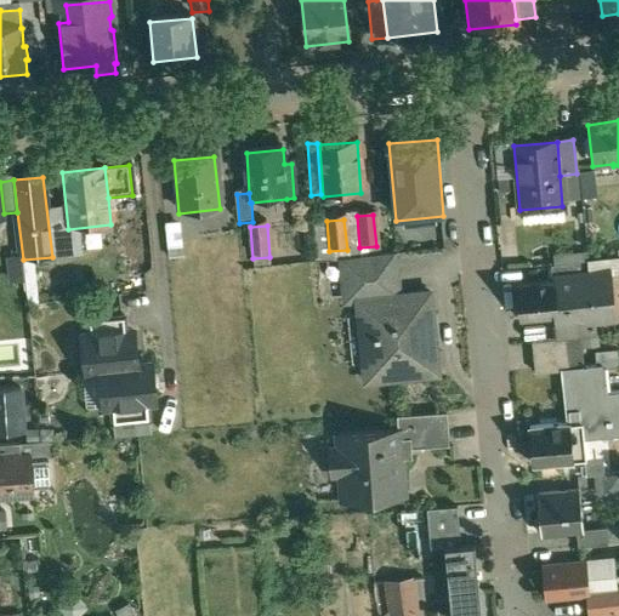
[(395,256),(350,261),(352,283),(385,279),(397,278),(395,256)]
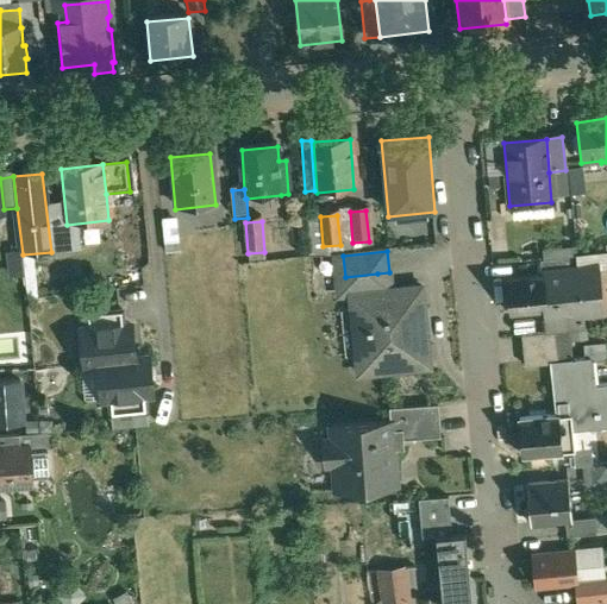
[(568,260),(539,263),(542,278),(570,275),(568,260)]
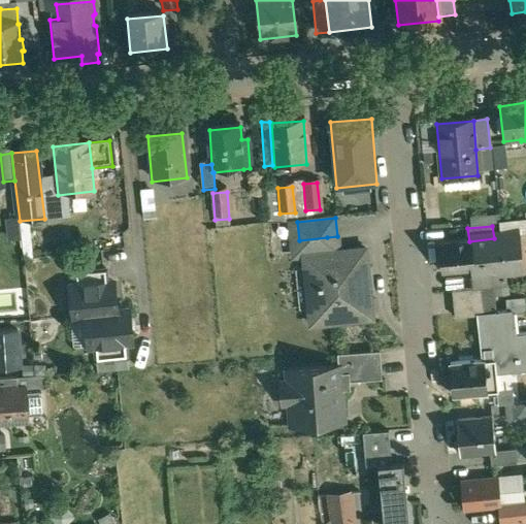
[(469,241),(438,244),(440,274),(468,271),(470,291),(480,290),(504,288),(502,274),(520,273),(517,236),(494,238),(469,241)]
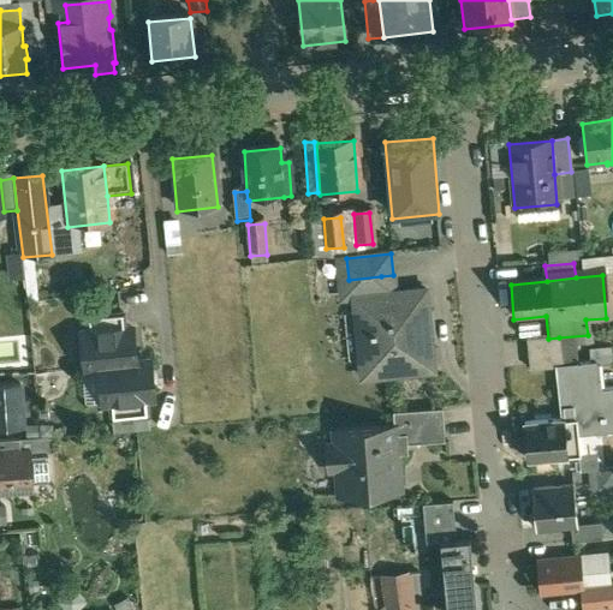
[(349,280),(339,281),(341,303),(353,301),(353,300),(384,297),(381,276),(349,280)]
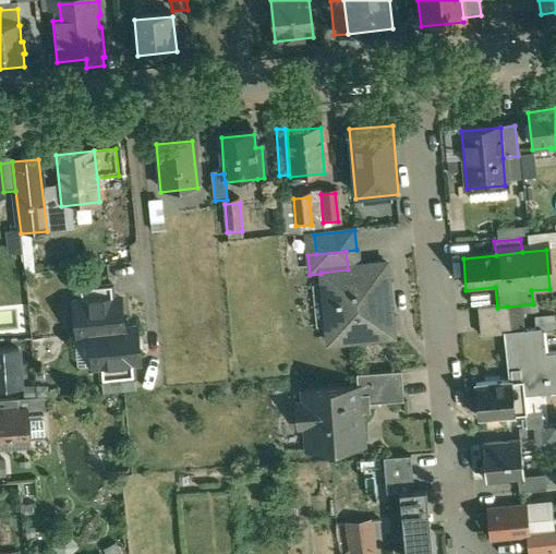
[(348,269),(321,273),(321,274),(328,346),(393,339),(390,314),(386,314),(384,292),(388,292),(385,266),(348,269)]
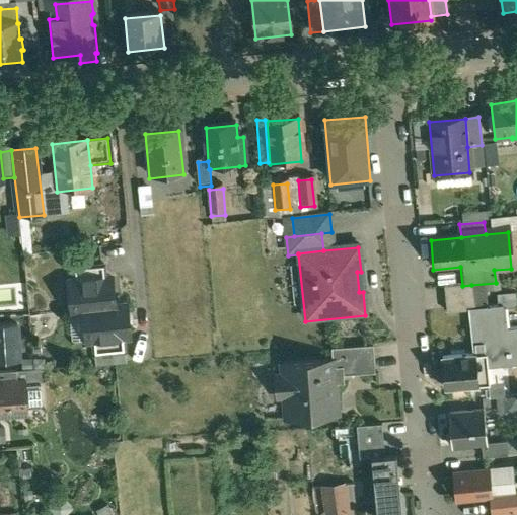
[(102,268),(72,271),(73,284),(103,282),(102,268)]
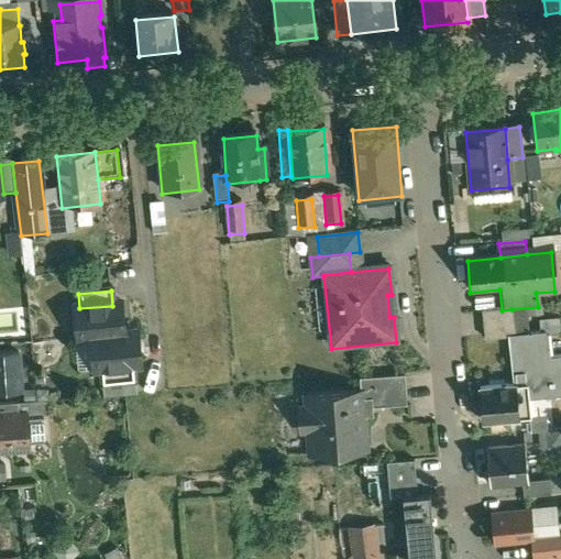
[(79,308),(73,309),(76,342),(89,340),(122,337),(120,305),(112,306),(79,308)]
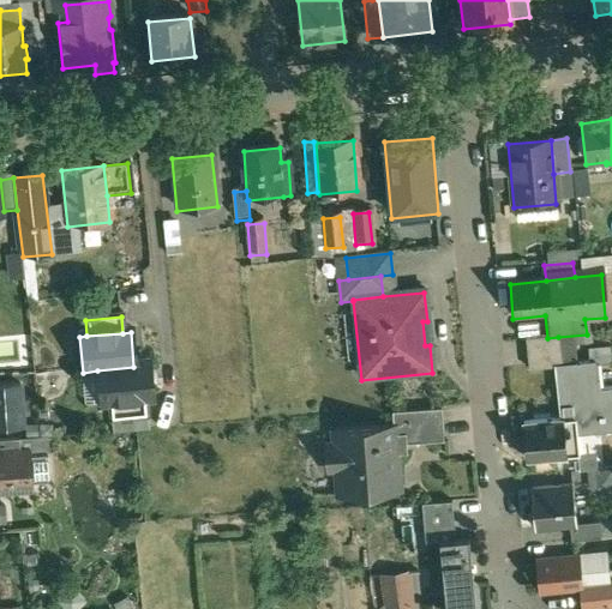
[(547,338),(526,341),(528,372),(559,368),(559,367),(561,366),(558,337),(547,338)]
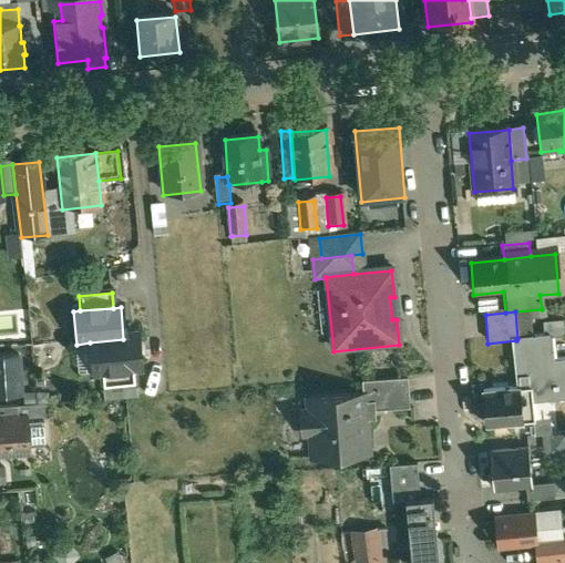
[(564,360),(552,361),(548,336),(517,338),(516,339),(516,340),(522,390),(519,390),(523,423),(534,422),(532,403),(564,400),(564,360)]
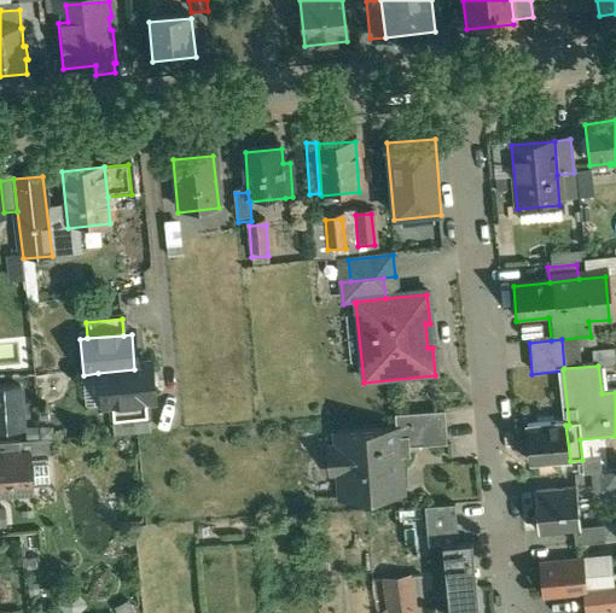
[(134,369),(98,373),(102,409),(109,408),(145,406),(152,404),(149,368),(134,369)]
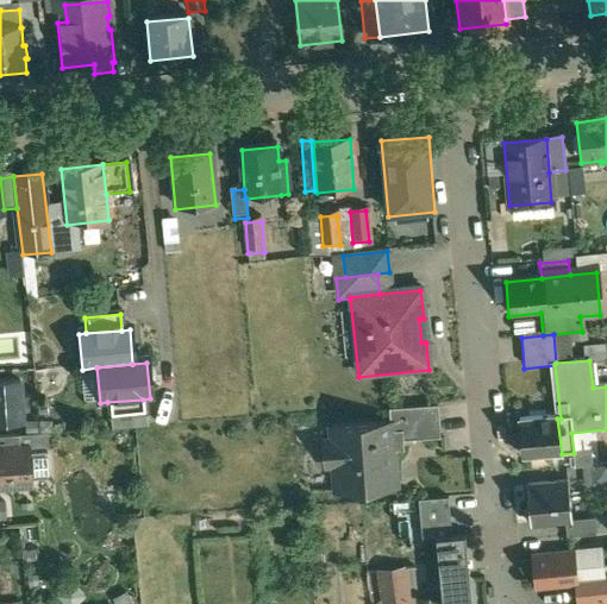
[(20,384),(0,385),(0,427),(22,426),(20,384)]
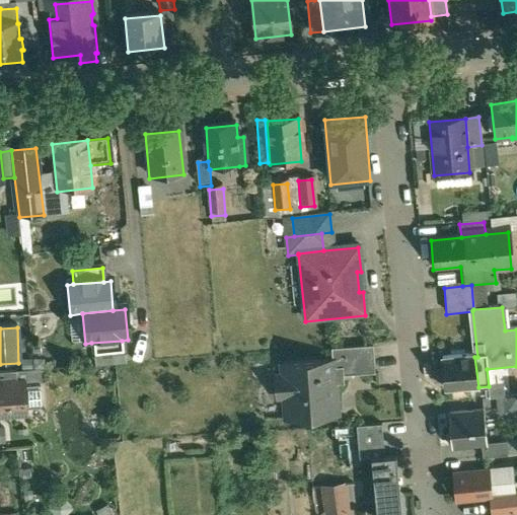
[(122,341),(91,343),(93,357),(123,354),(122,341)]
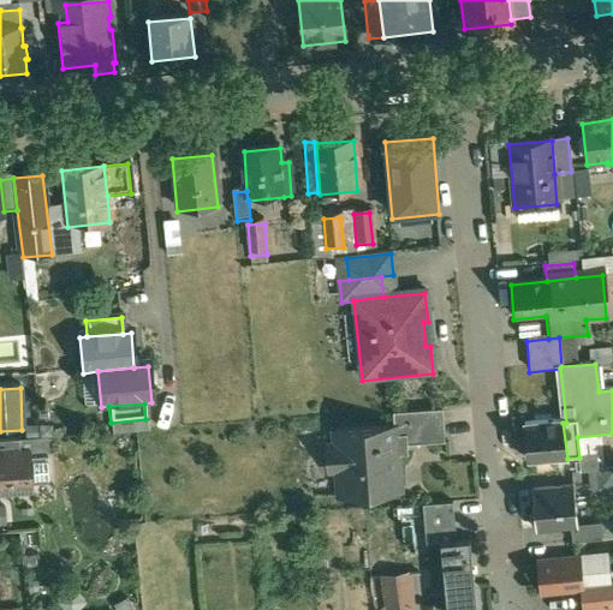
[(439,412),(393,416),(393,430),(400,429),(402,446),(441,443),(439,412)]
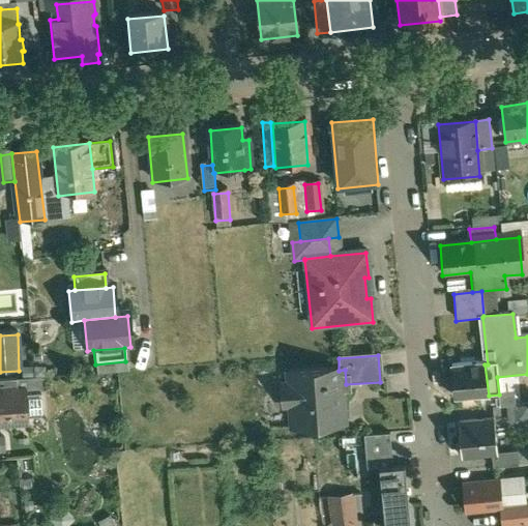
[(485,364),(451,368),(455,399),(489,396),(485,364)]
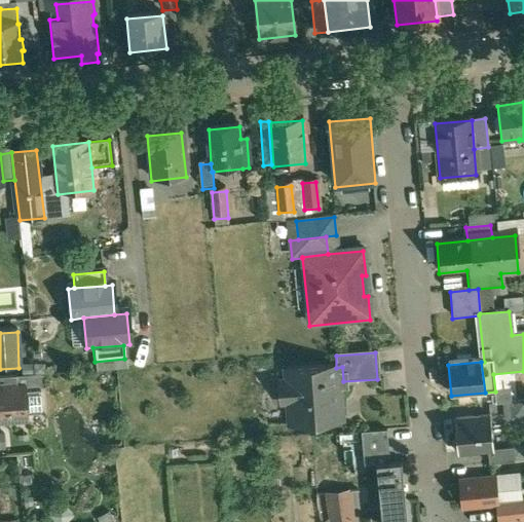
[(336,368),(285,371),(286,381),(279,381),(281,405),(288,404),(289,422),(341,418),(338,381),(343,381),(342,367),(336,368)]
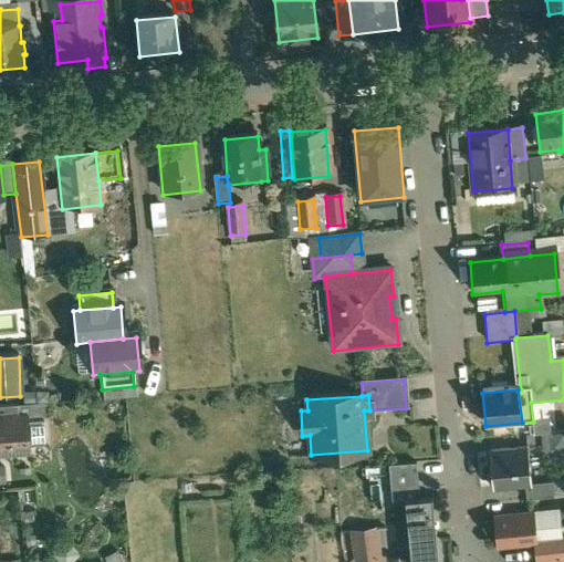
[(17,407),(0,408),(0,422),(18,420),(17,407)]
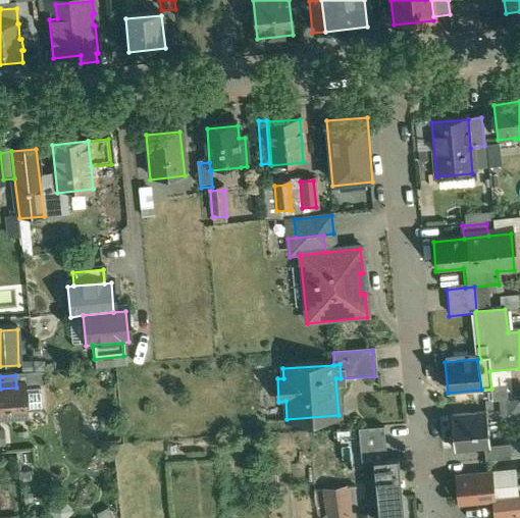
[(0,419),(28,418),(27,410),(30,407),(29,398),(26,396),(26,387),(16,387),(0,389),(0,419)]
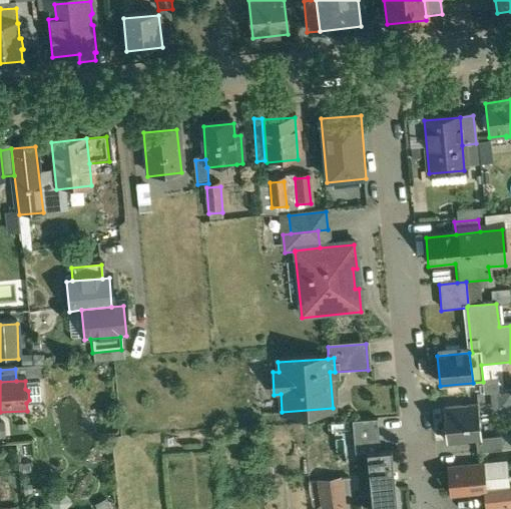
[(510,403),(501,405),(503,429),(510,428),(510,403)]
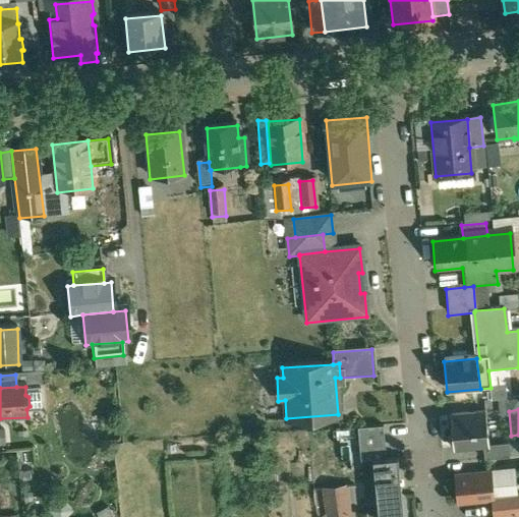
[(484,413),(450,416),(453,451),(482,448),(487,448),(487,447),(484,413)]
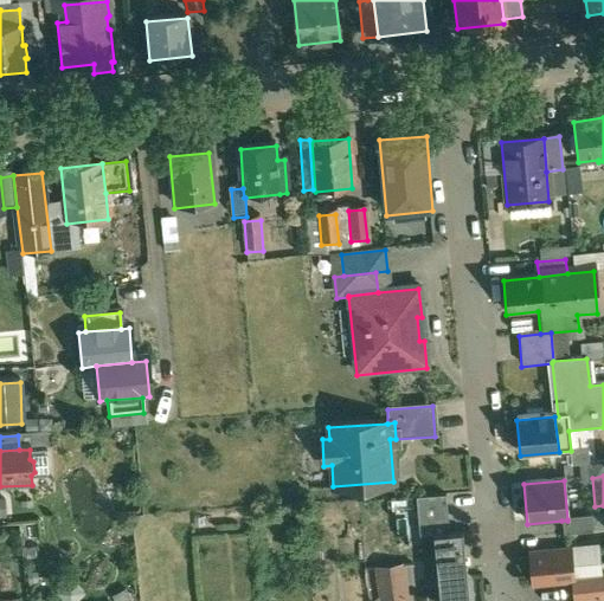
[(431,537),(448,536),(444,497),(415,501),(418,538),(431,537)]
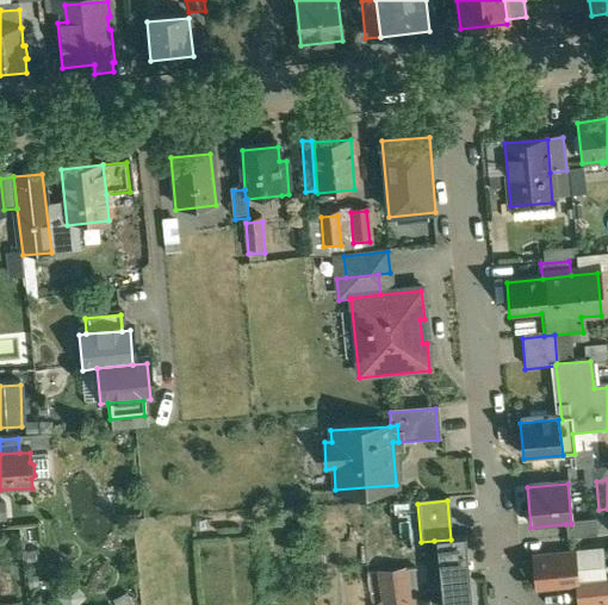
[(594,521),(571,523),(571,524),(565,524),(566,540),(596,537),(594,521)]
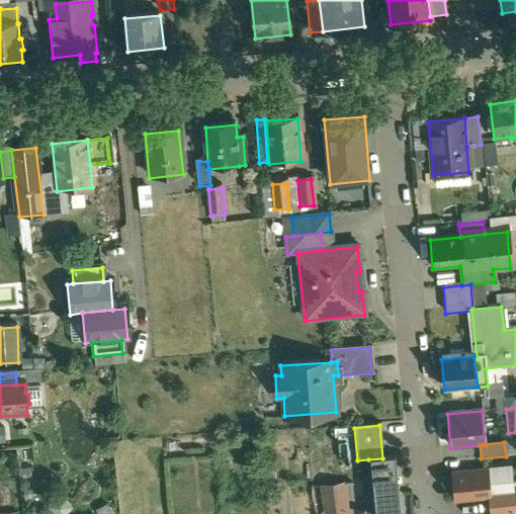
[(382,458),(368,459),(373,513),(400,513),(394,457),(382,458)]
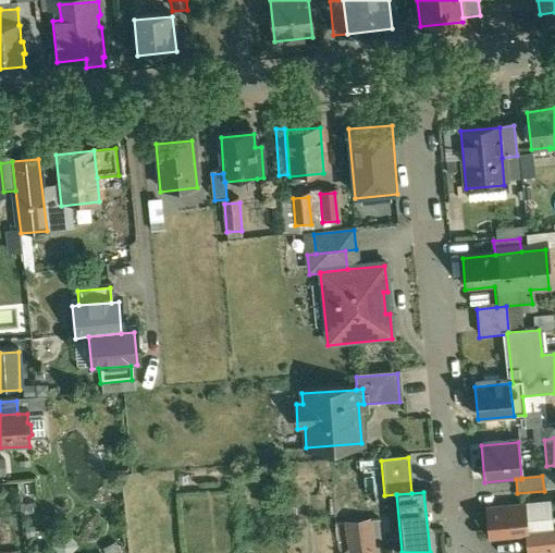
[(523,507),(486,511),(490,539),(526,536),(527,536),(527,533),(523,507)]
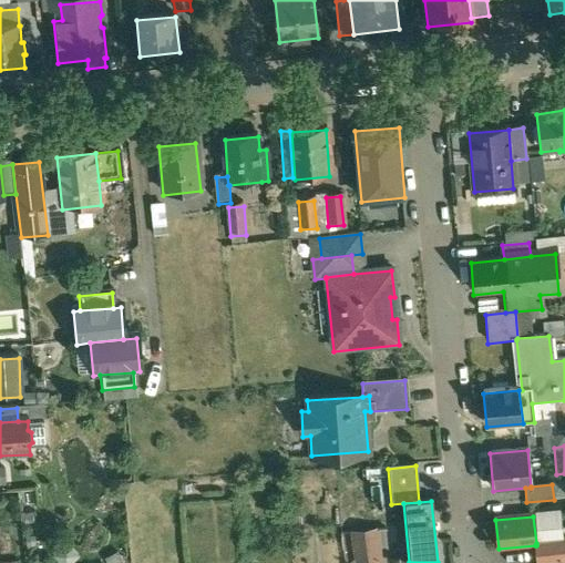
[(375,531),(352,534),(357,562),(379,562),(375,531)]
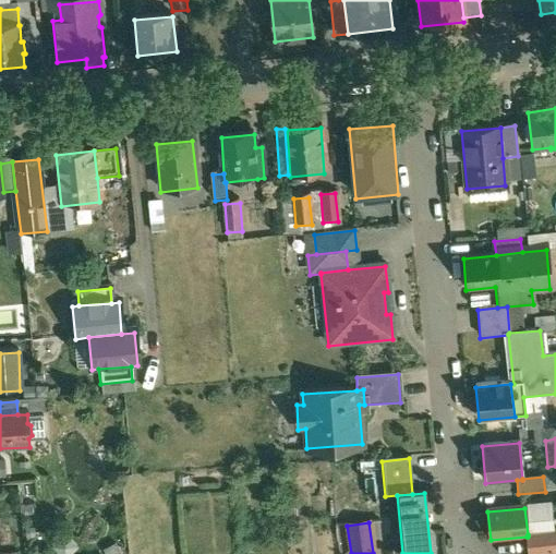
[(555,531),(528,534),(528,537),(527,537),(529,553),(555,553),(555,531)]
